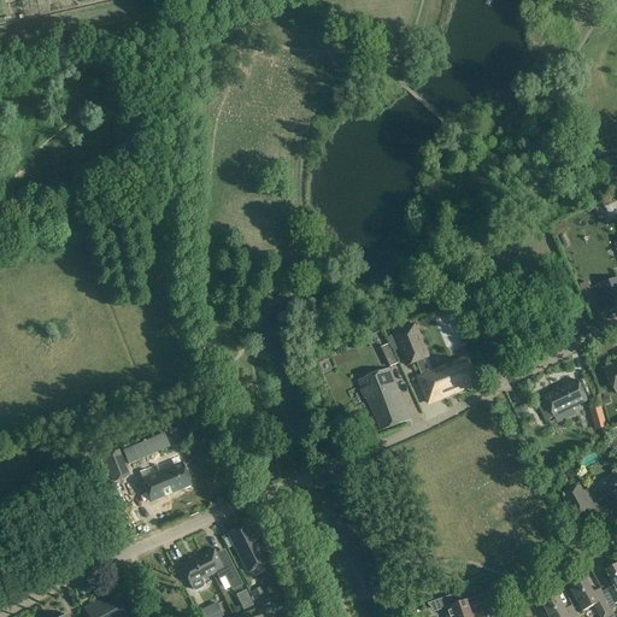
[(569,231),(564,222),(553,227),(557,236),(569,231)]
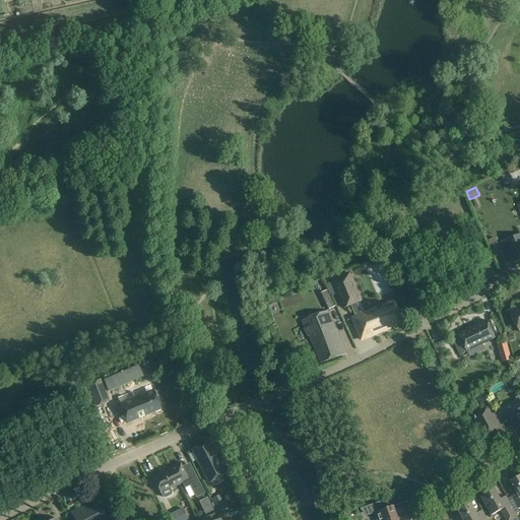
[(519,259),(519,234),(506,240),(511,253),(514,262),(519,259)]
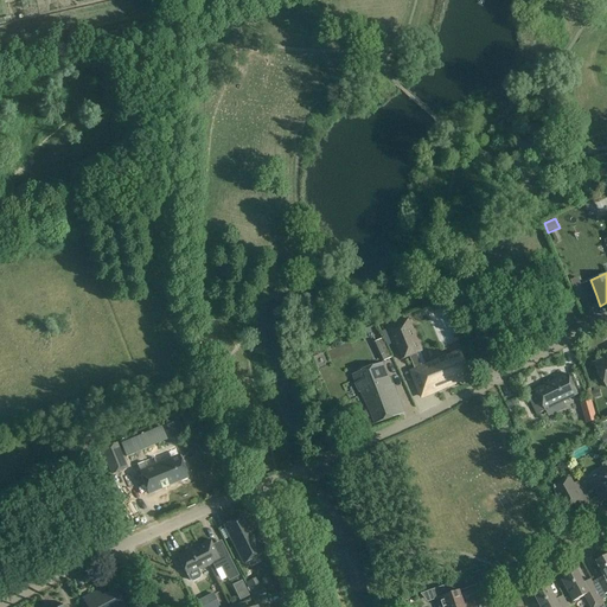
[(408,320),(388,328),(390,333),(401,360),(409,357),(420,352),(421,351),(408,320)]
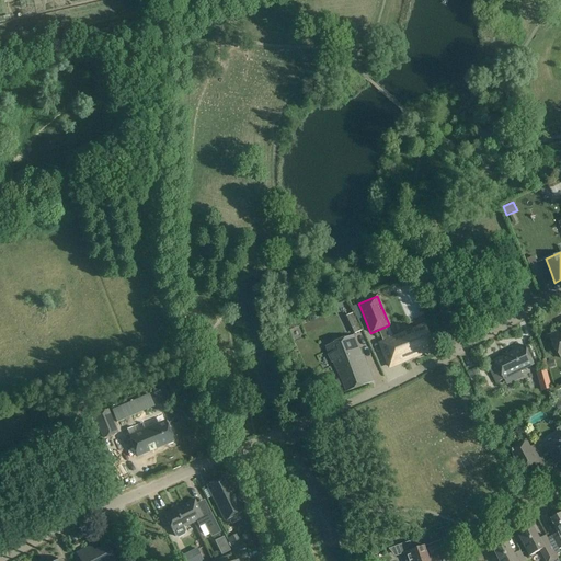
[(361,324),(351,329),(353,335),(363,330),(361,324)]
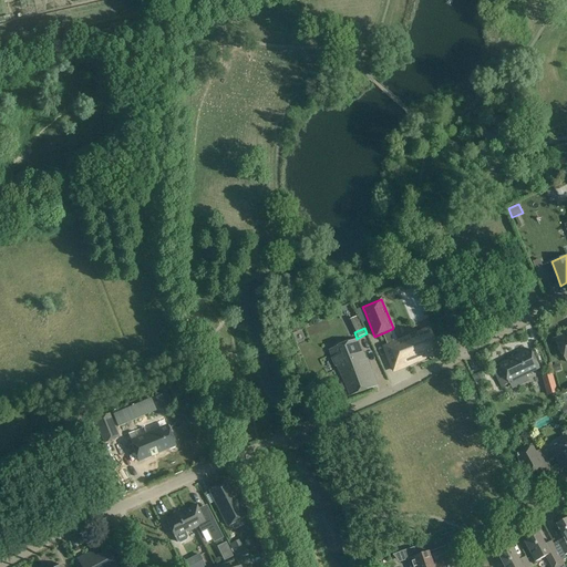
[(392,329),(382,333),(384,338),(388,347),(384,348),(389,357),(394,371),(409,366),(410,364),(412,363),(413,362),(418,360),(419,361),(436,353),(440,352),(430,329),(403,340),(398,342),(392,329)]
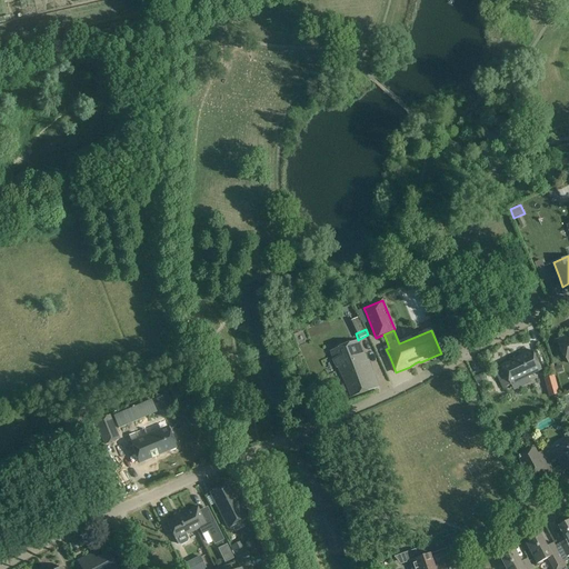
[(568,335),(557,341),(568,363),(568,335)]
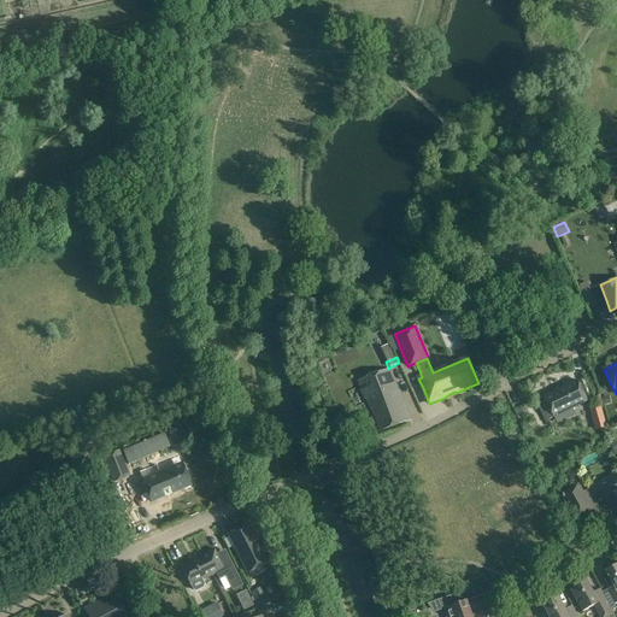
[(405,409),(388,370),(358,382),(376,418),(381,432),(411,421),(406,407),(405,409)]
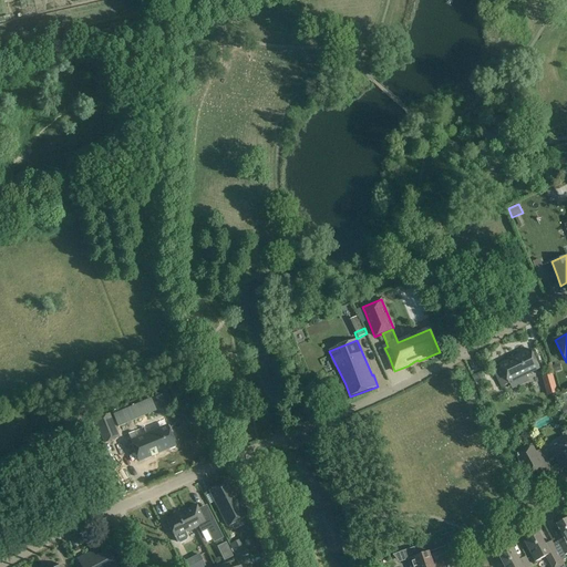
[(539,369),(531,350),(500,364),(493,369),(497,378),(502,388),(539,369)]
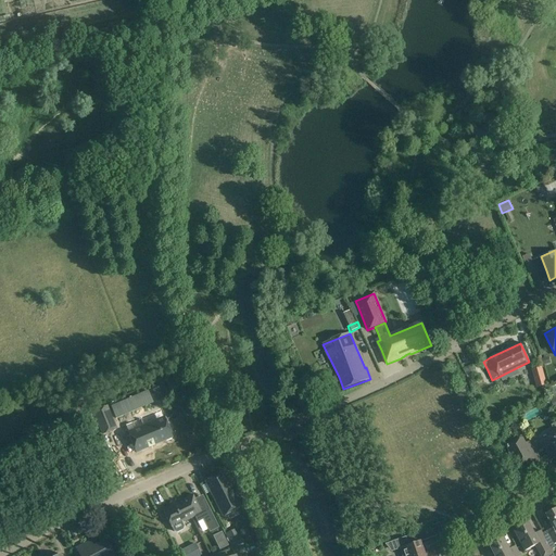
[(542,367),(532,370),(536,388),(547,386),(542,367)]
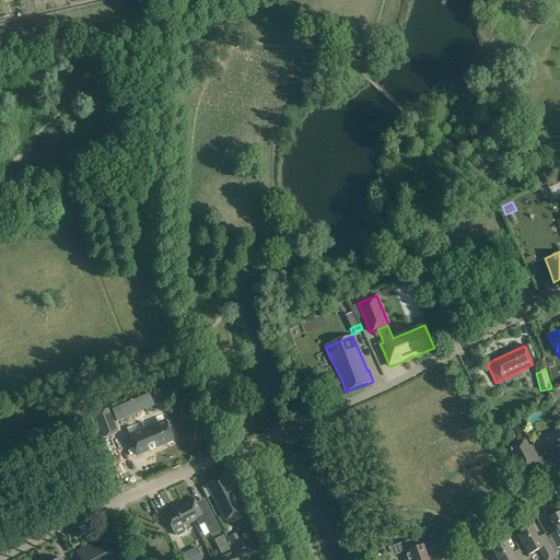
[(541,397),(538,385),(528,387),(532,400),(541,397)]
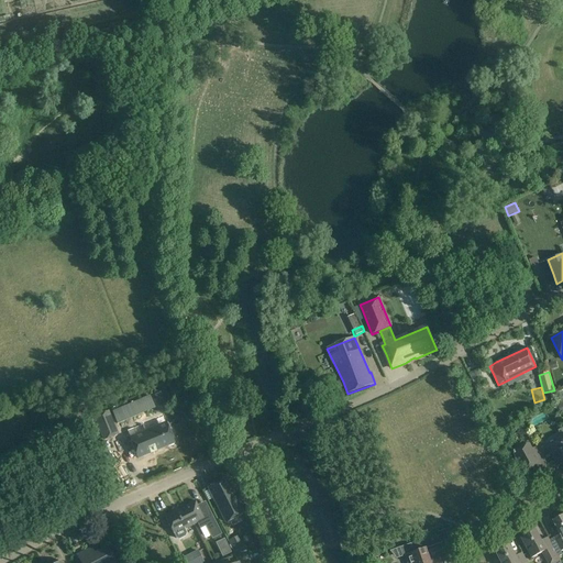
[(169,400),(165,389),(154,395),(158,406),(169,400)]
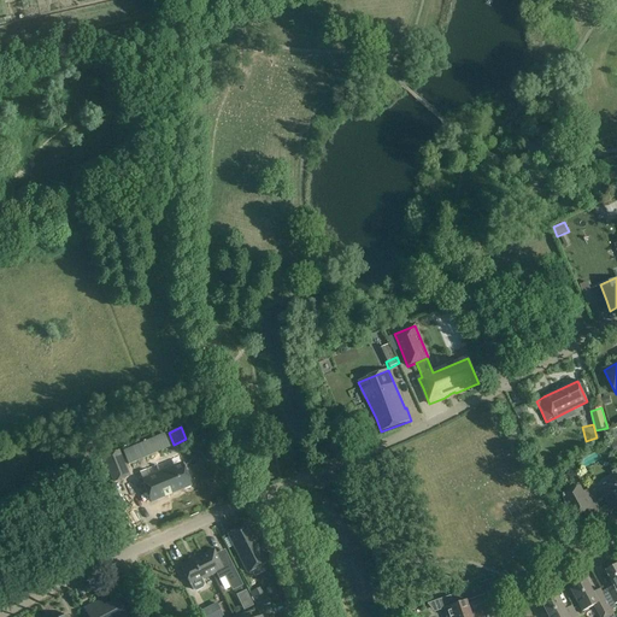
[(122,459),(118,451),(103,458),(113,482),(123,479),(116,462),(122,459)]
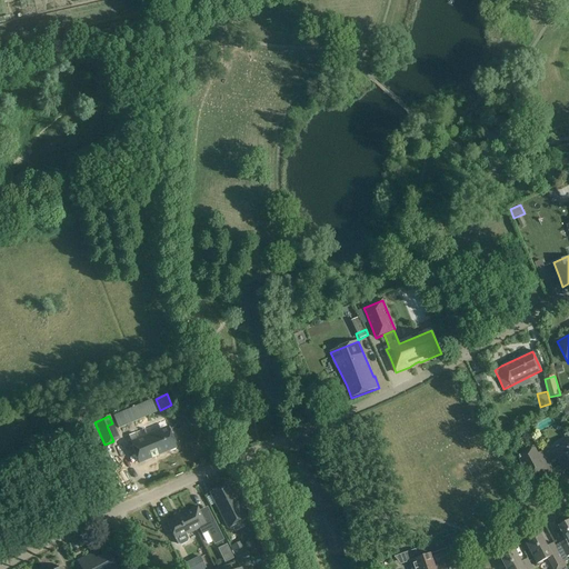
[(158,431),(156,423),(127,435),(139,463),(176,448),(168,428),(158,431)]
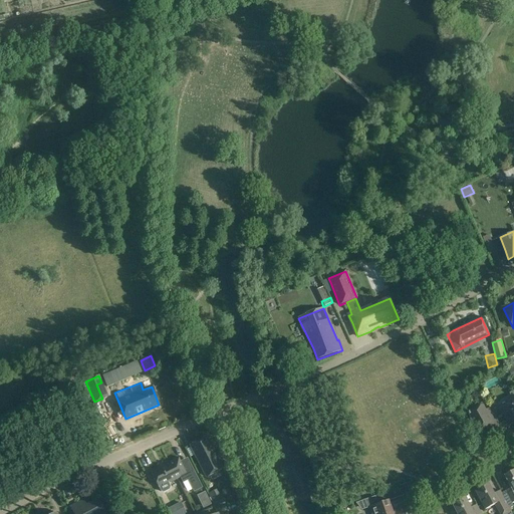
[(509,404),(501,409),(505,417),(510,426),(513,423),(513,388),(507,392),(510,398),(507,400),(509,404)]
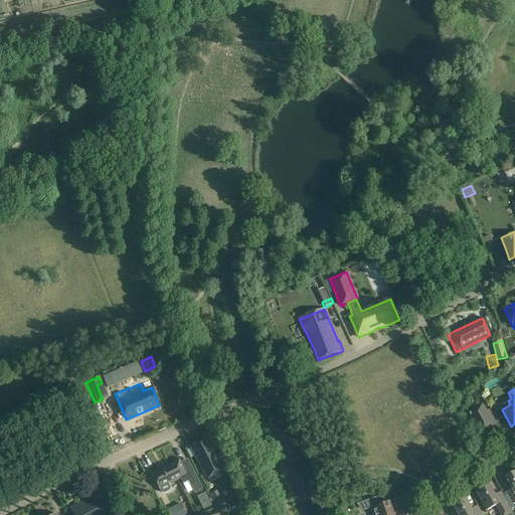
[(487,411),(484,406),(470,413),(480,433),(488,428),(491,435),(504,427),(494,407),(487,411)]
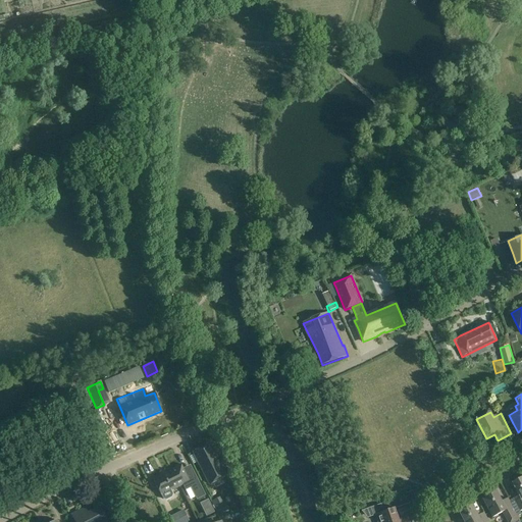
[(224,477),(208,445),(193,453),(209,484),(224,477)]
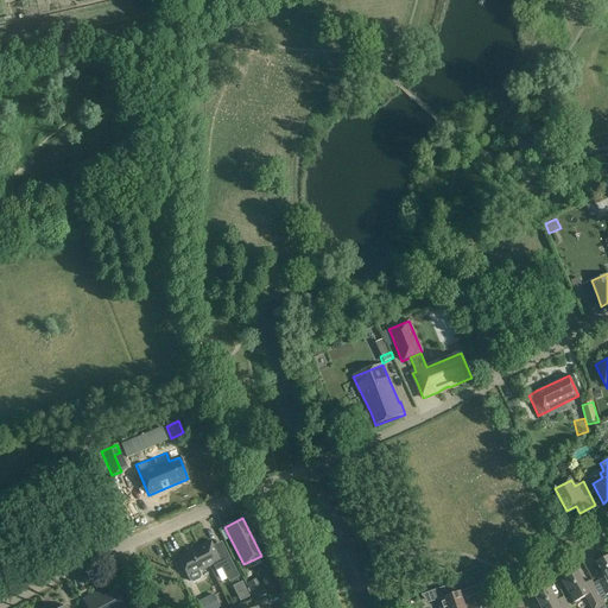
[(200,546),(177,558),(183,568),(188,577),(190,581),(192,582),(200,580),(201,576),(200,574),(198,571),(209,567),(213,565),(216,571),(222,569),(229,582),(239,577),(222,544),(219,546),(217,544),(213,546),(210,542),(200,546)]
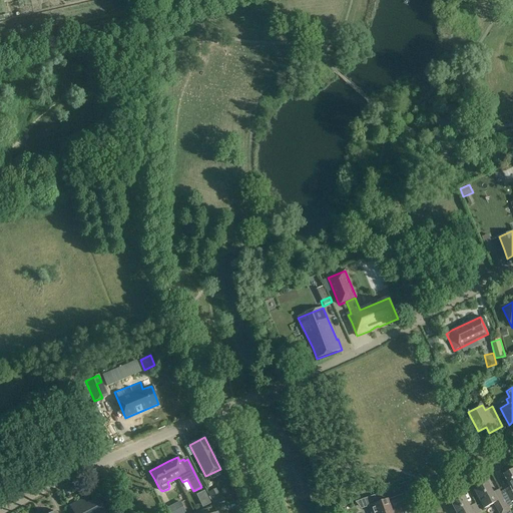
[(512,505),(512,502),(512,501),(512,469),(503,475),(510,487),(501,492),(503,496),(507,504),(509,508),(512,505)]
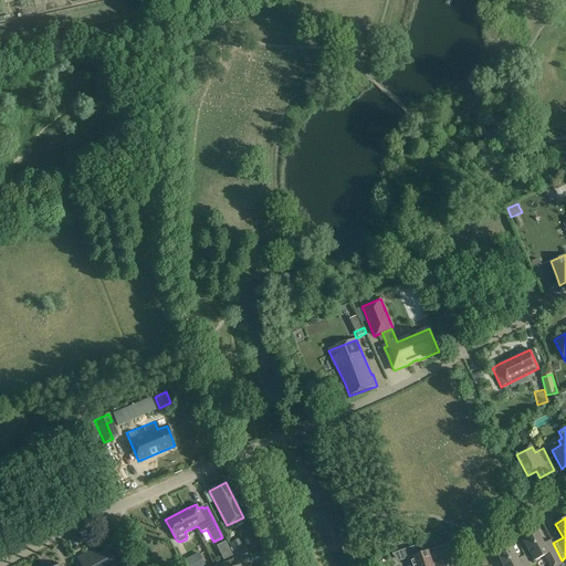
[(545,544),(538,533),(524,541),(528,551),(534,562),(545,556),(551,565),(559,565),(564,564),(562,561),(559,556),(555,547),(553,543),(552,541),(545,544)]
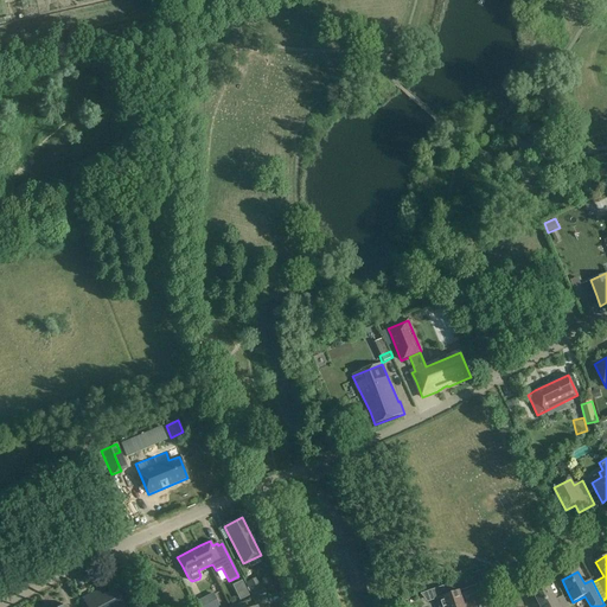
[(440,606),(457,606),(465,605),(460,592),(473,587),(471,579),(449,587),(452,594),(447,595),(443,586),(421,594),(428,602),(438,599),(440,606)]
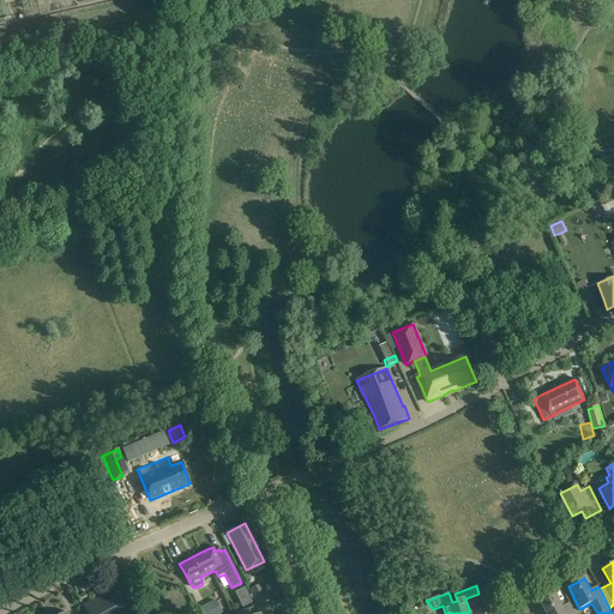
[(257,587),(250,590),(257,606),(268,600),(265,594),(260,596),(257,587)]
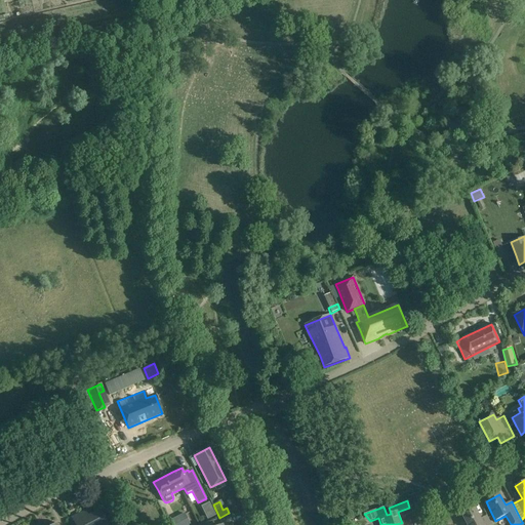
[(203,506),(206,513),(211,511),(208,502),(203,506)]
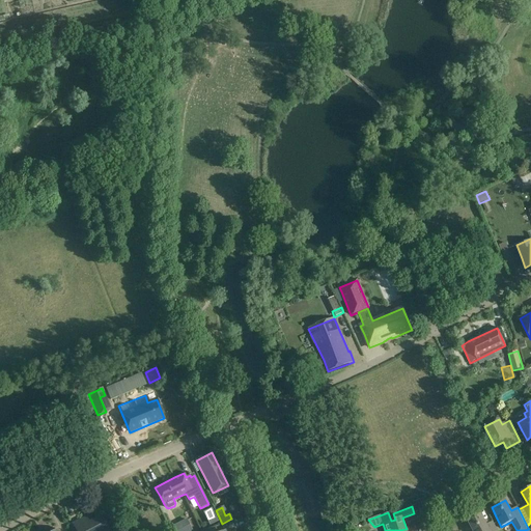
[(486,525),(480,513),(468,521),(472,530),(497,530),(493,523),(486,525)]
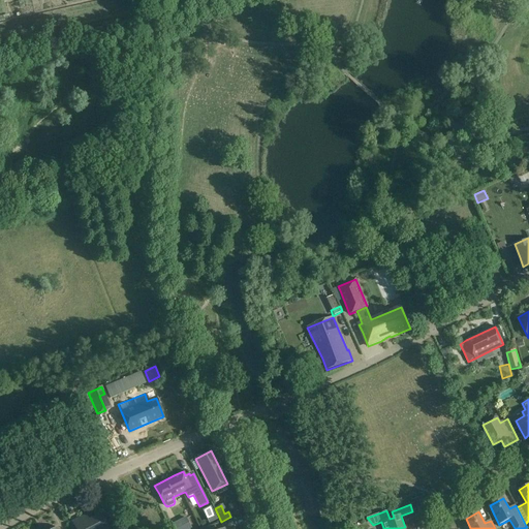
[(107,528),(100,515),(85,522),(82,518),(72,522),(75,528),(107,528)]
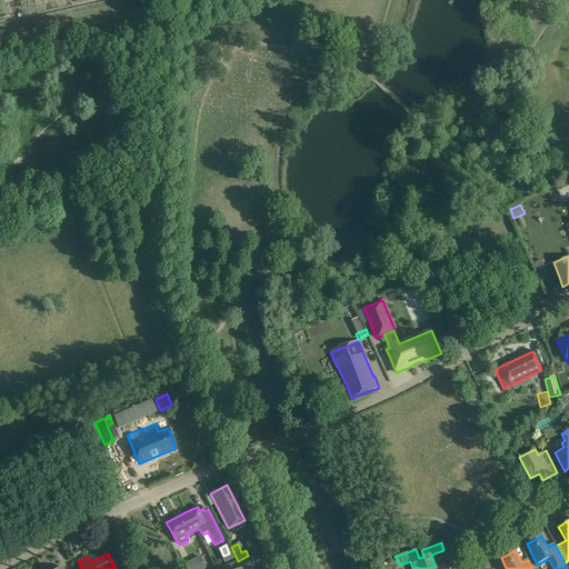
[(449,568),(461,565),(459,559),(447,562),(449,568)]
